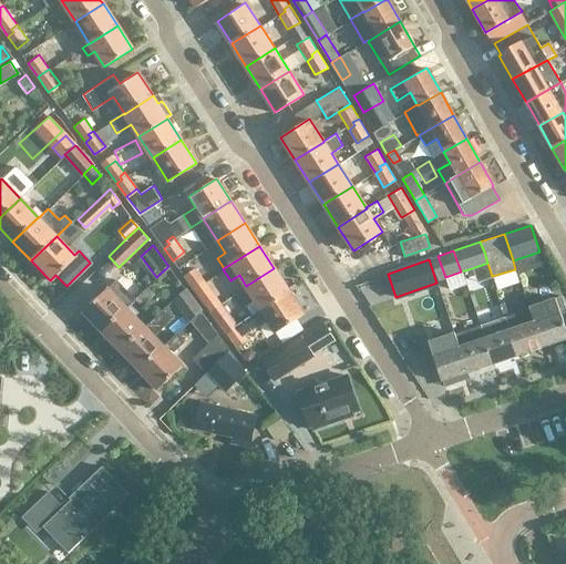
[(198,283),(204,279),(195,267),(184,275),(196,291),(202,287),(198,283)]
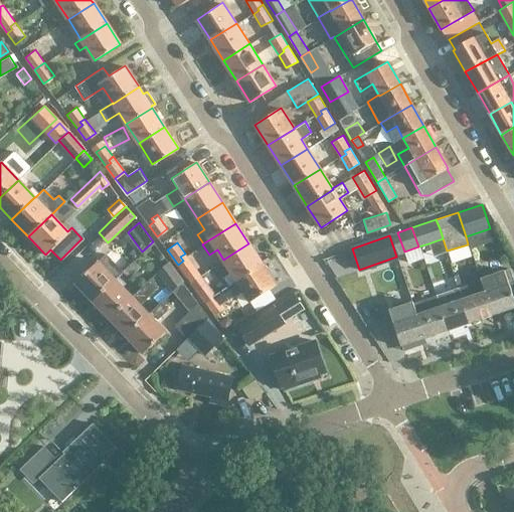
[(223,260),(230,272),(223,276),(228,285),(236,280),(262,264),(248,243),(223,260)]
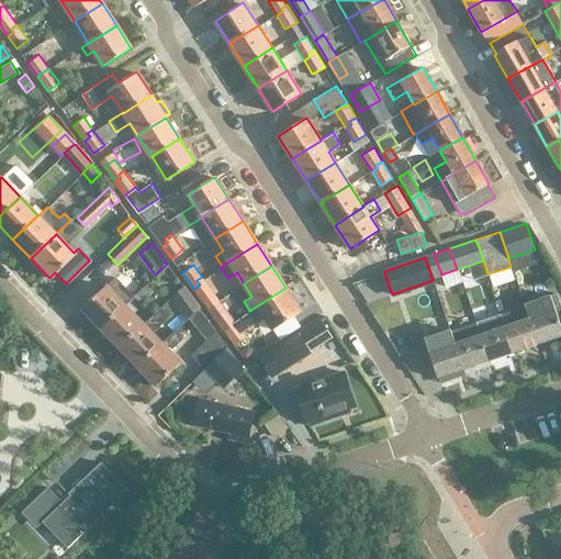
[(145,282),(150,277),(145,271),(138,277),(145,282)]
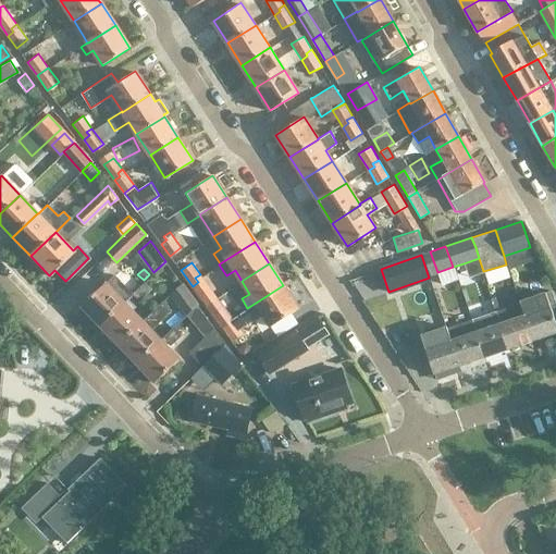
[(98,325),(124,302),(115,293),(124,284),(114,273),(81,307),(87,315),(83,318),(93,328),(97,324),(98,325)]
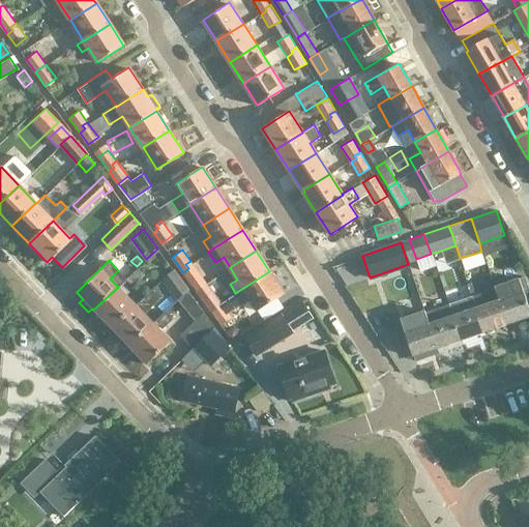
[(188,268),(183,272),(192,284),(202,275),(190,261),(185,264),(188,268)]
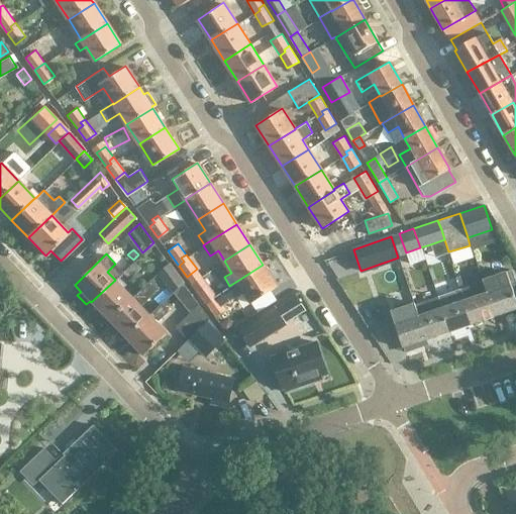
[(134,260),(122,272),(129,279),(141,267),(134,260)]
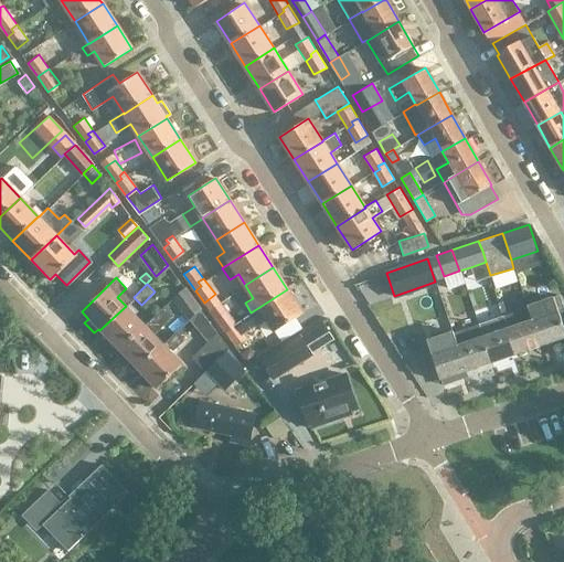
[(172,298),(180,308),(193,297),(185,287),(172,298)]
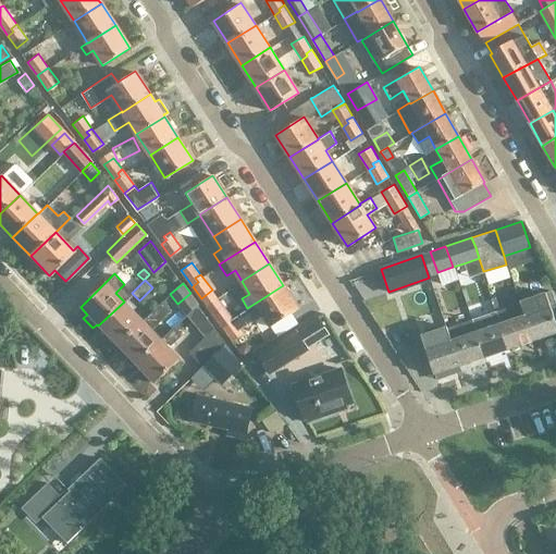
[(283,285),(256,303),(247,308),(239,312),(247,324),(262,314),(270,325),(297,308),(283,285)]
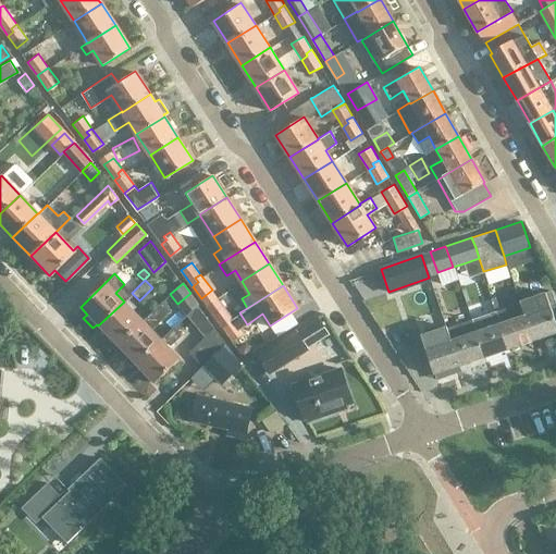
[(551,292),(545,294),(545,292),(519,300),(520,303),(533,340),(555,332),(555,324),(551,308),(555,305),(551,290),(550,291),(551,292)]
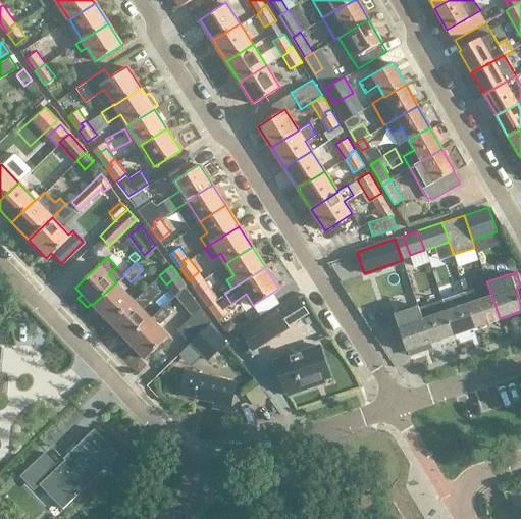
[(359,273),(345,282),(350,291),(364,281),(359,273)]
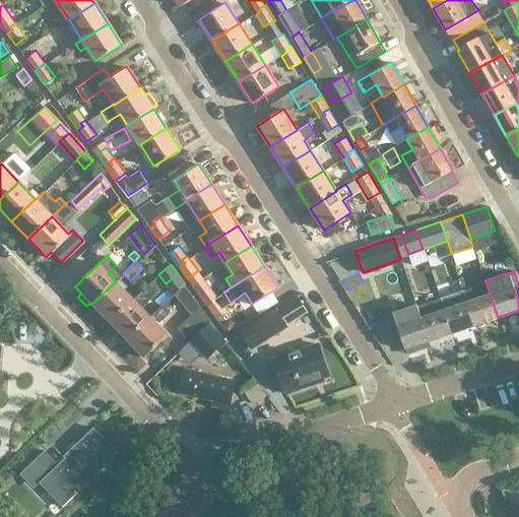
[(132,300),(109,322),(117,330),(113,333),(121,341),(125,338),(126,339),(149,317),(140,308),(159,288),(151,280),(132,299),(132,300)]
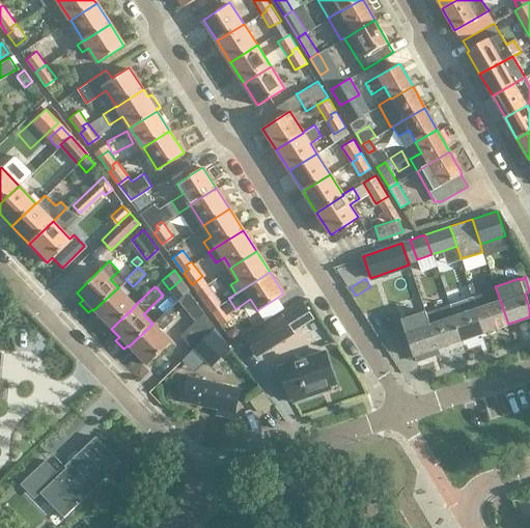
[(93,310),(111,329),(135,306),(135,305),(126,296),(118,287),(93,310)]
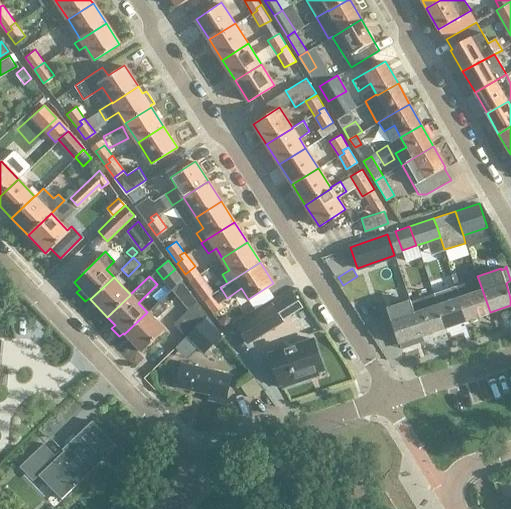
[(478,278),(455,286),(466,320),(490,312),(478,278)]
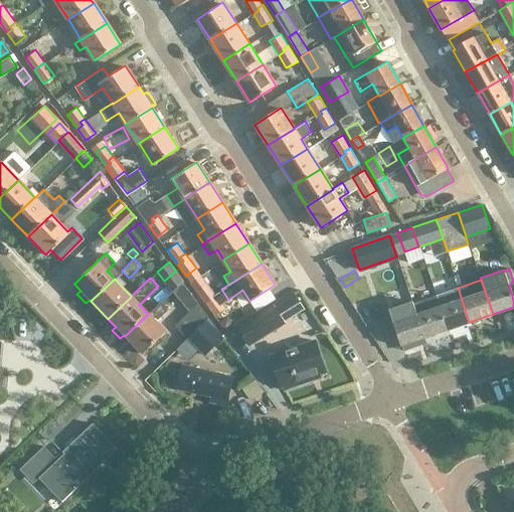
[(195,289),(205,303),(210,300),(207,296),(212,293),(213,292),(206,281),(195,289)]
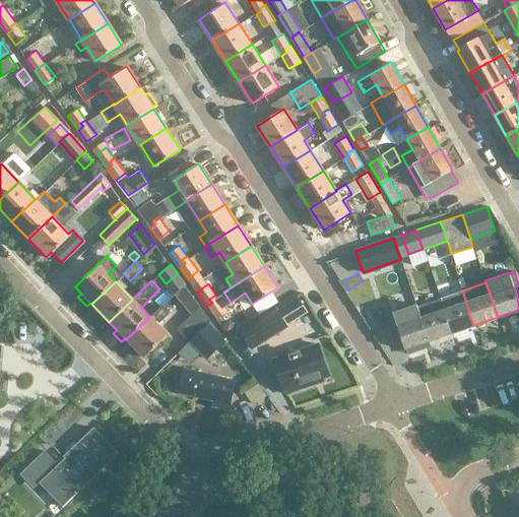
[(473,325),(462,291),(439,298),(451,333),(473,325)]
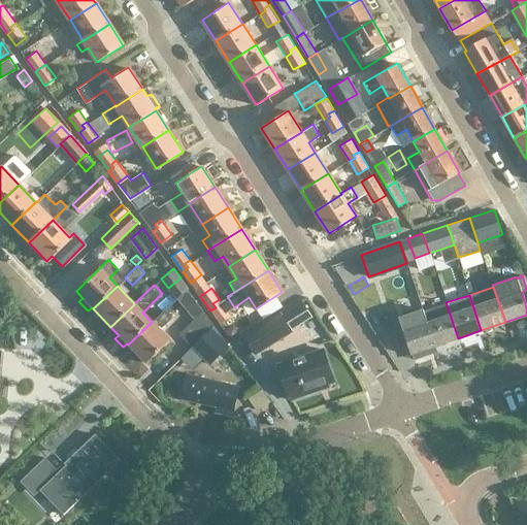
[(216,307),(210,310),(220,323),(230,315),(221,301),(219,299),(218,300),(212,303),(216,307)]
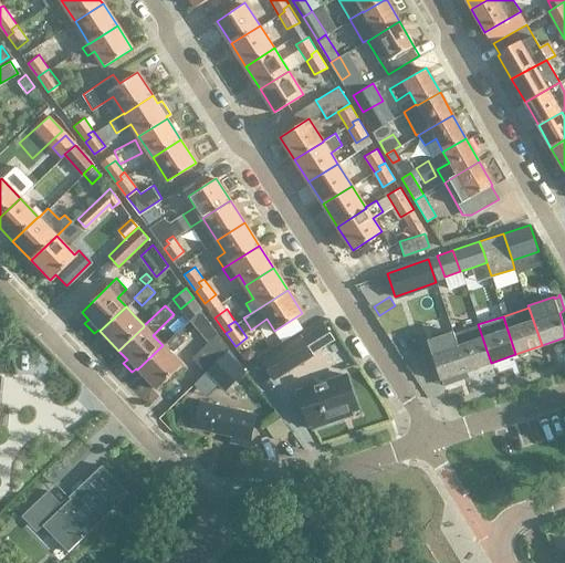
[(300,339),(310,354),(333,340),(323,324),(300,339)]
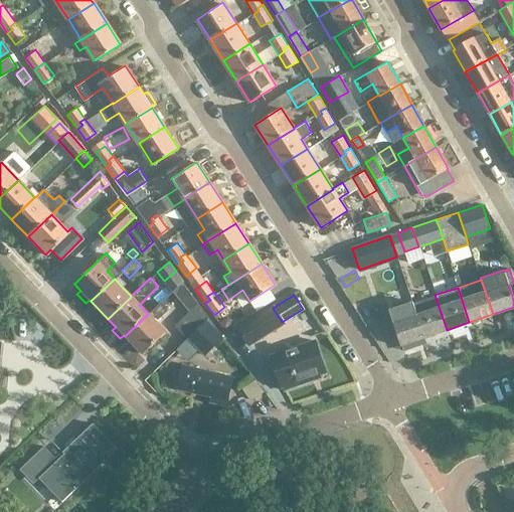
[(435,295),(411,303),(415,315),(423,337),(447,330),(435,295)]
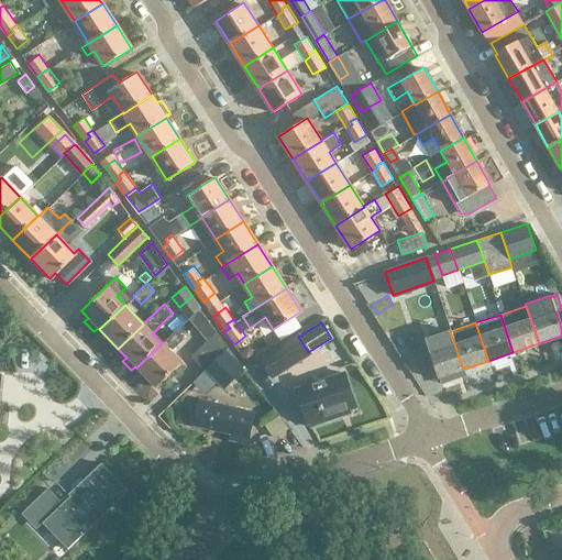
[(437,377),(439,377),(440,383),(454,377),(453,372),(463,369),(454,344),(450,331),(450,329),(423,338),(437,377)]
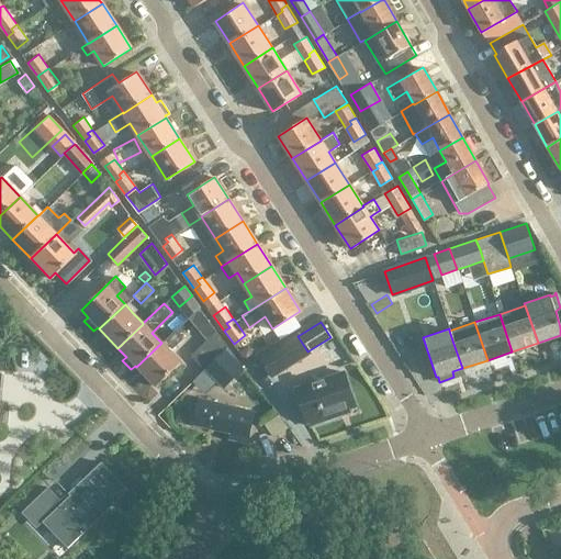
[(161,343),(136,367),(155,387),(180,362),(170,351),(182,338),(175,330),(161,343)]
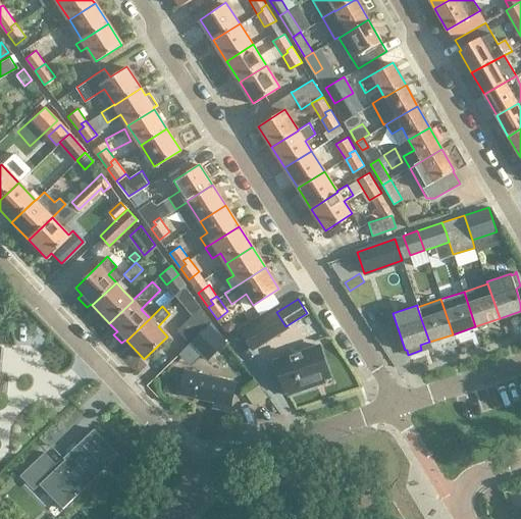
[(211,320),(200,306),(176,329),(189,342),(211,320)]
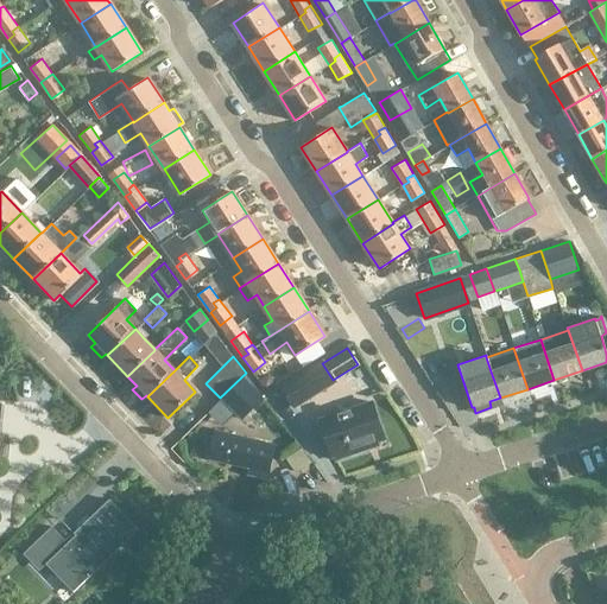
[(334,381),(321,361),(280,386),(292,406),(334,381)]
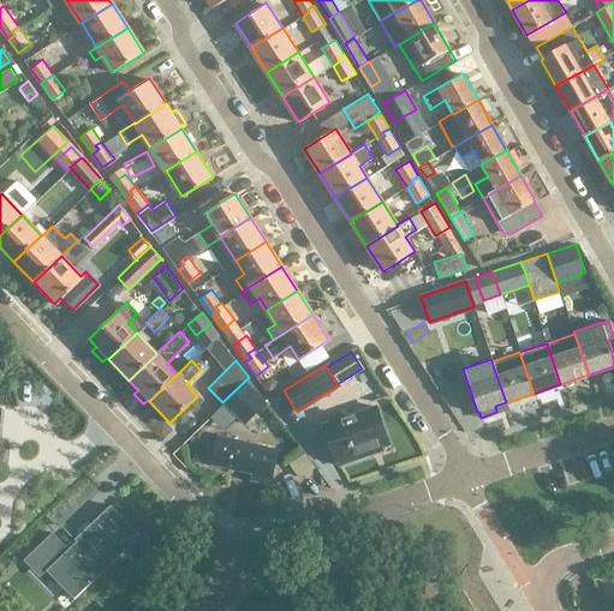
[(267,401),(249,378),(225,402),(238,414),(245,423),(267,401)]
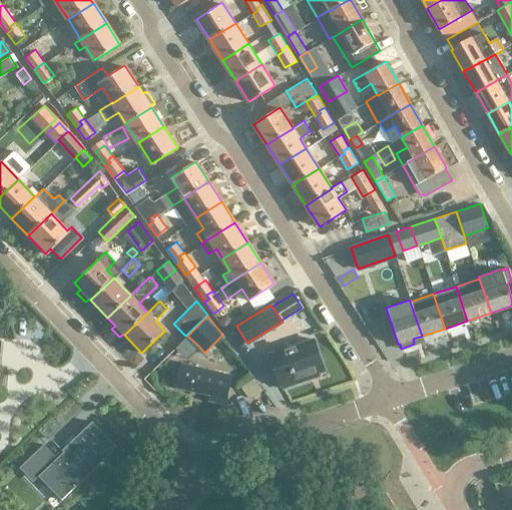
[(230,324),(227,319),(223,318),(219,321),(223,328),(230,324)]
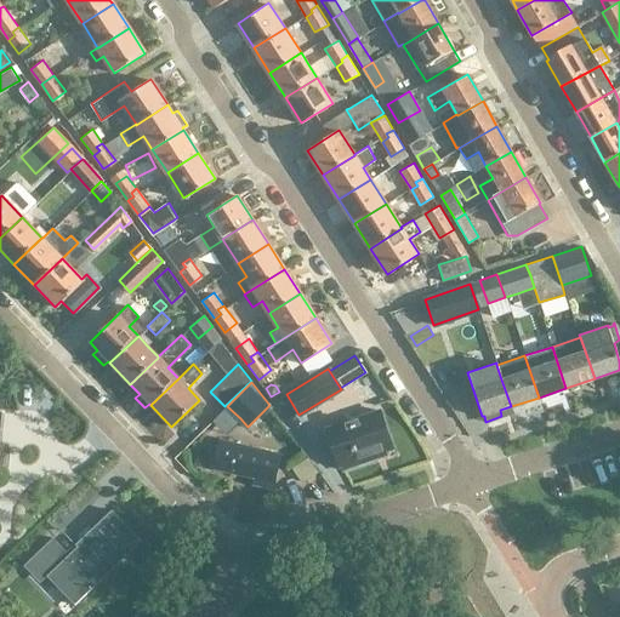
[(227,406),(214,420),(226,432),(240,418),(227,406)]
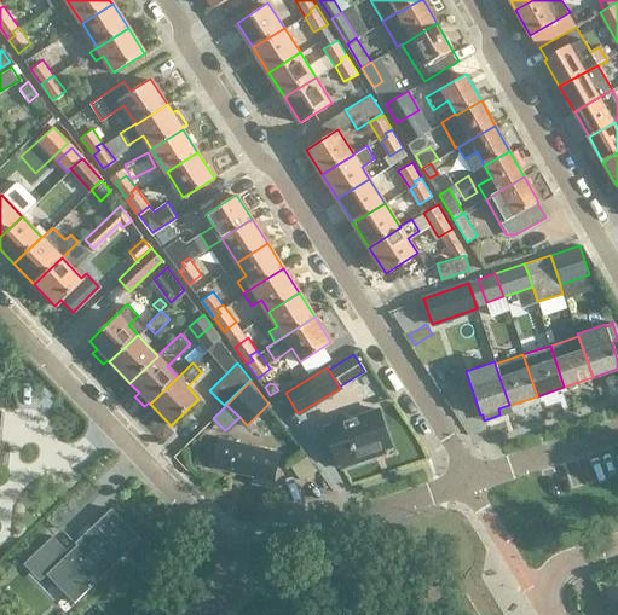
[(391,446),(381,421),(377,408),(324,427),(338,464),(339,464),(341,469),(383,454),(382,450),(391,446)]
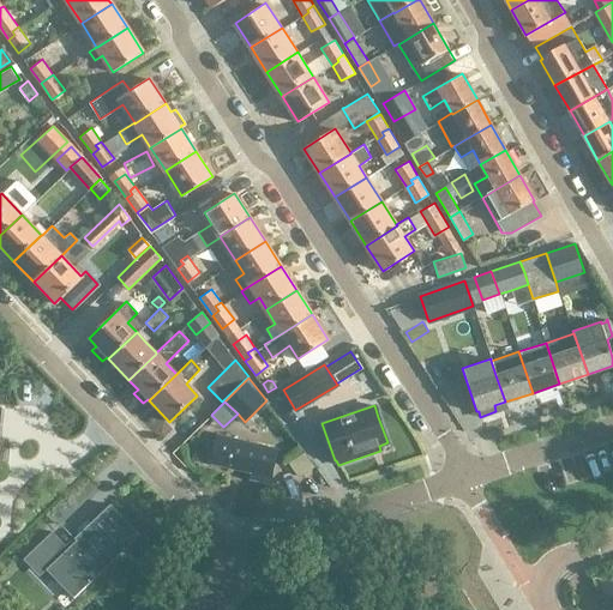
[(269,483),(277,450),(216,434),(209,463),(251,473),(248,478),(269,483)]
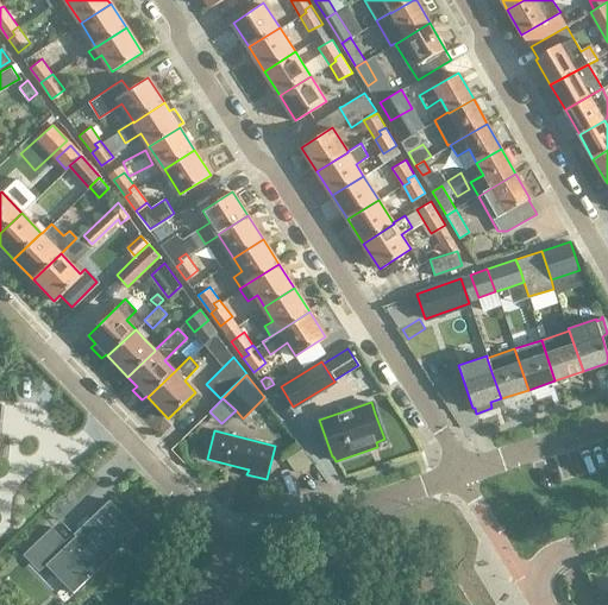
[(94,565),(132,528),(137,531),(137,530),(108,500),(73,534),(76,539),(68,546),(63,542),(64,542),(51,528),(22,555),(32,566),(42,558),(48,563),(45,566),(46,566),(48,565),(74,591),(71,593),(73,593),(98,569),(94,565)]
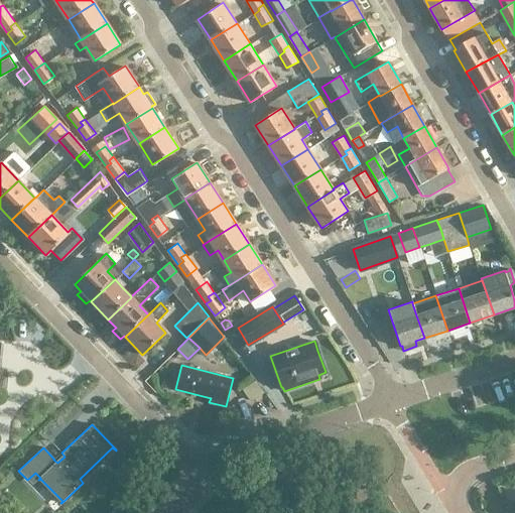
[(381,512),(391,512),(395,511),(386,497),(376,503),(381,512)]
